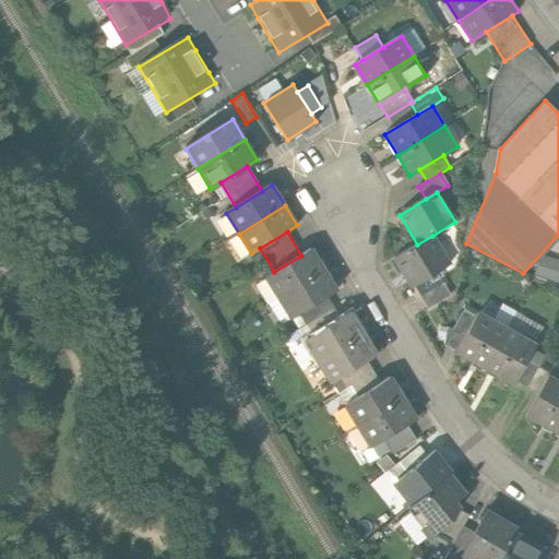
[(450,264),(432,236),(417,245),(395,259),(412,287),(414,286),(439,271),(450,264)]
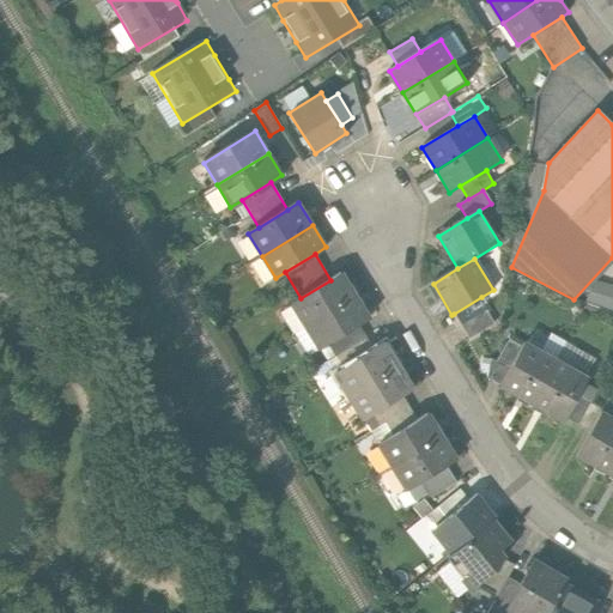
[(291,304),(305,327),(357,295),(343,273),(331,280),(301,298),(291,304)]
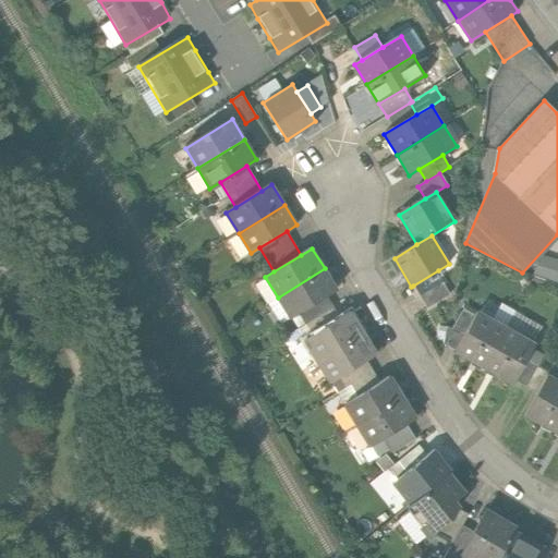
[(557,262),(541,256),(534,276),(555,282),(557,274),(557,262)]
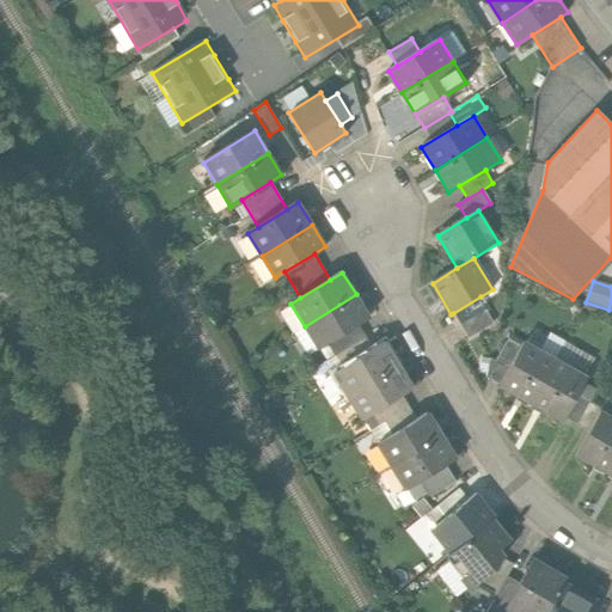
[(369,317),(356,294),(305,326),(318,348),(357,324),(369,317)]
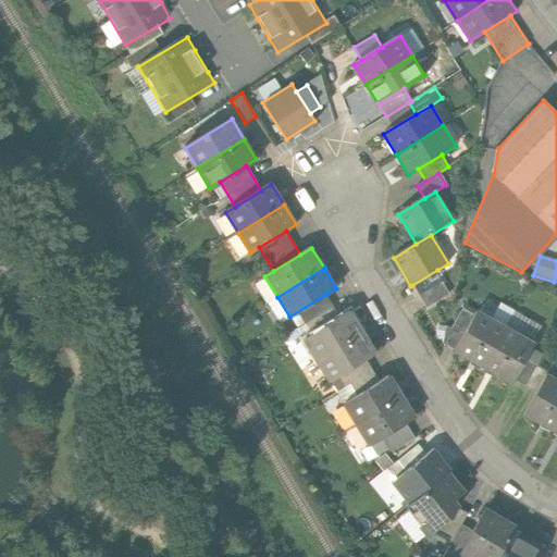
[(445,281),(437,270),(412,285),(420,296),(445,281)]
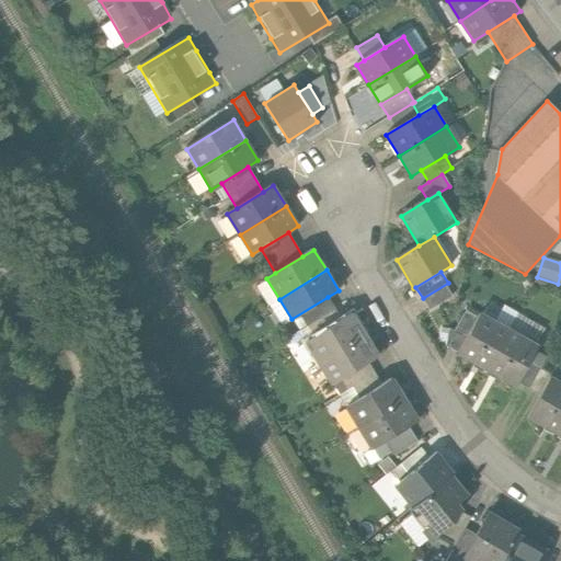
[(343,321),(328,297),(292,319),(307,343),(343,321)]
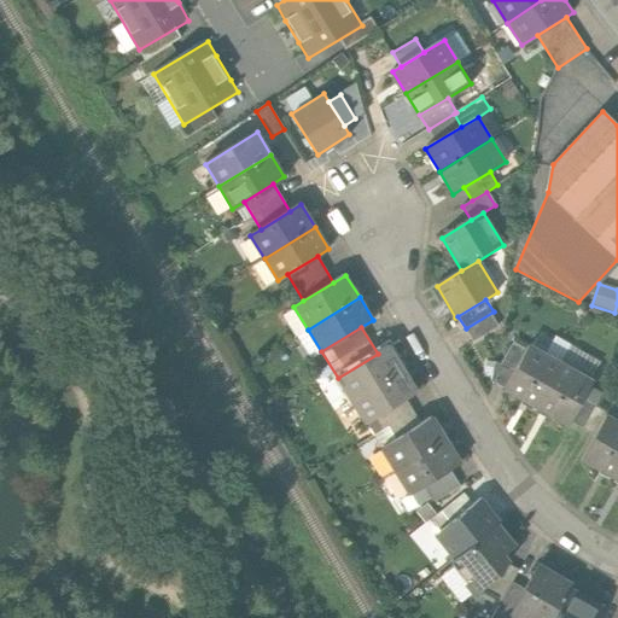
[(491,380),(505,388),(529,344),(516,337),(500,366),(494,362),(491,380)]
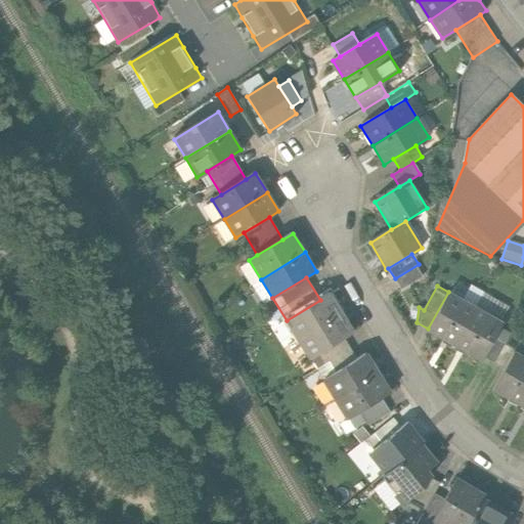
[(427,331),(452,345),(475,307),(448,292),(428,329),(427,331)]
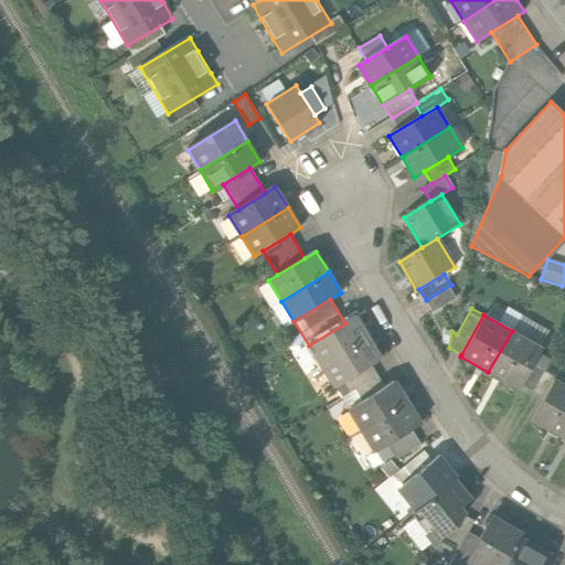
[(309,345),(321,366),(369,337),(356,317),(345,323),(309,345)]
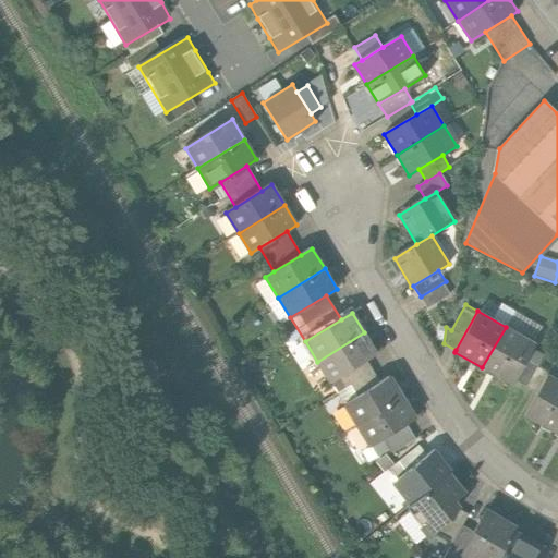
[(533,342),(506,327),(482,367),(510,384),(512,379),(531,348),(533,342)]
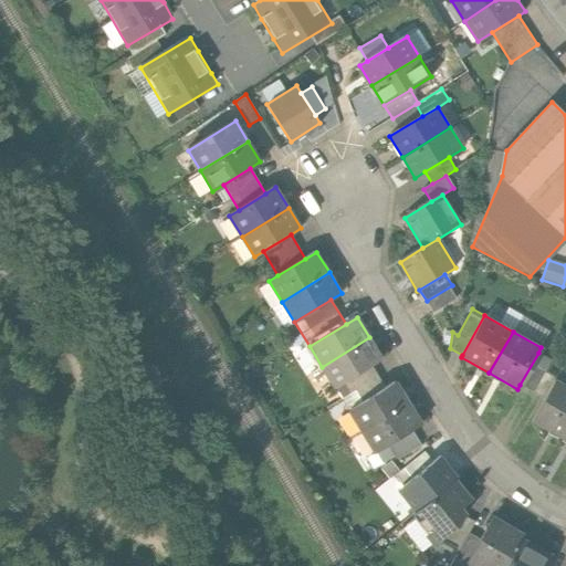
[(381,357),(369,337),(322,367),(334,387),(370,364),(381,357)]
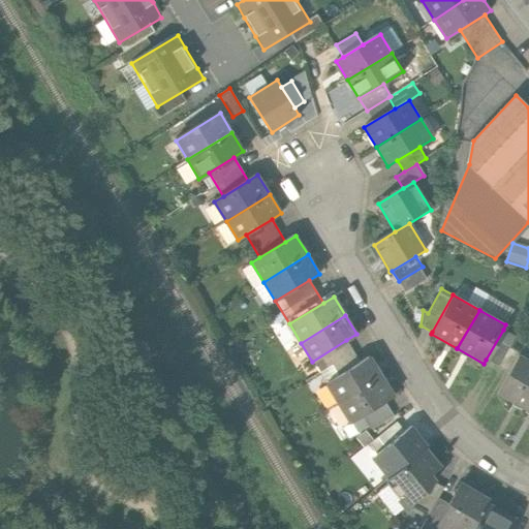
[(486,360),(498,367),(509,347),(515,337),(503,330),(486,360)]
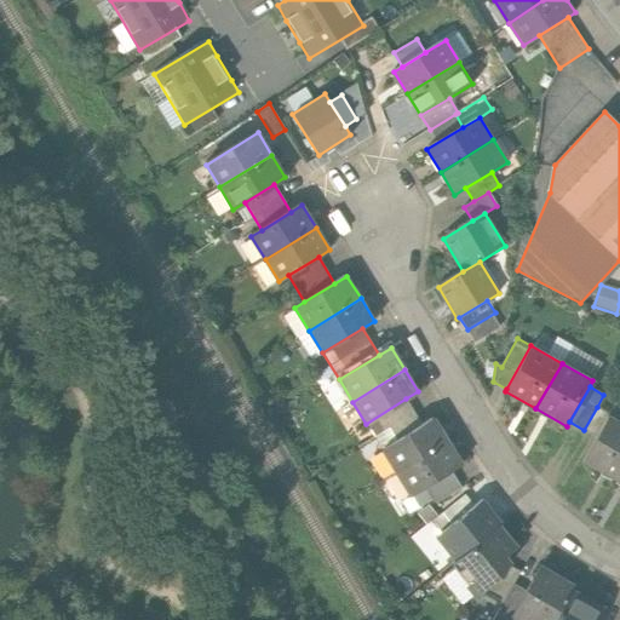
[(423,426),(406,399),(366,424),(383,452),(423,426)]
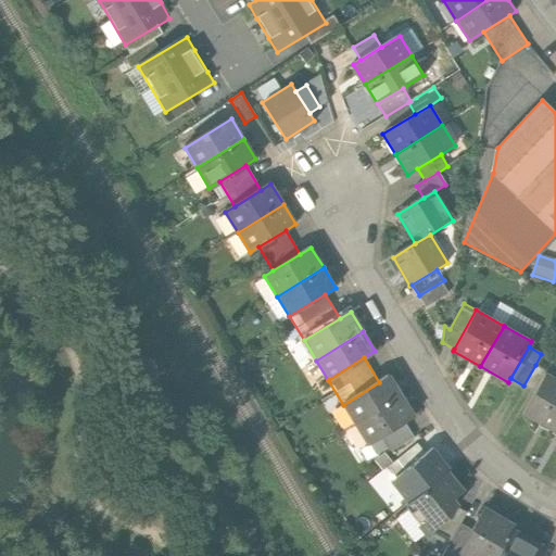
[(547,371),(535,365),(523,386),(535,392),(547,371)]
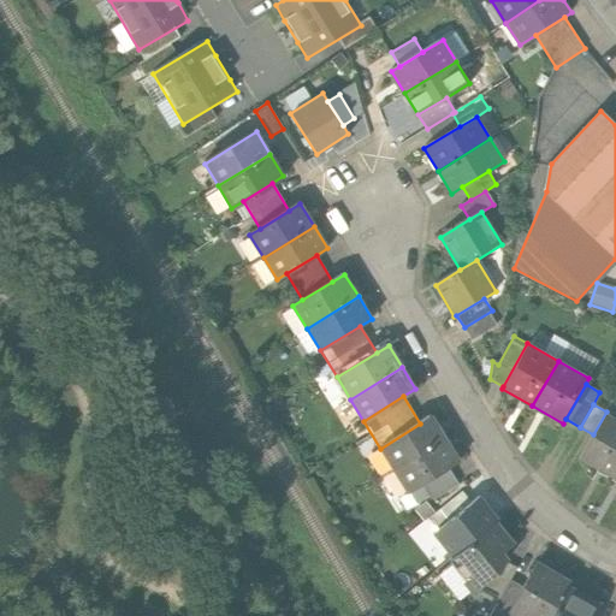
[(581,456),(612,474),(615,467),(615,418),(606,412),(593,434),(581,456)]
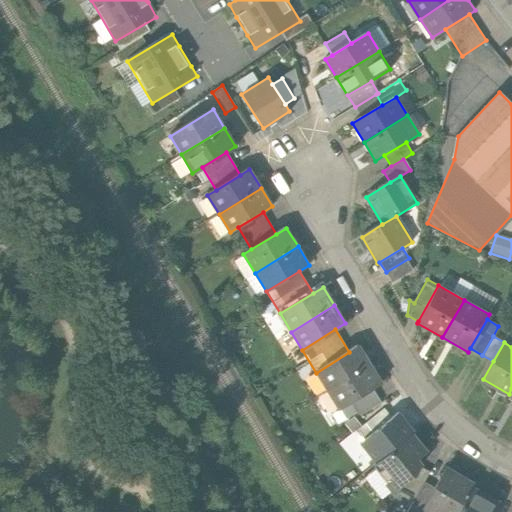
[(316,373),(327,391),(370,365),(359,347),(349,352),(316,373)]
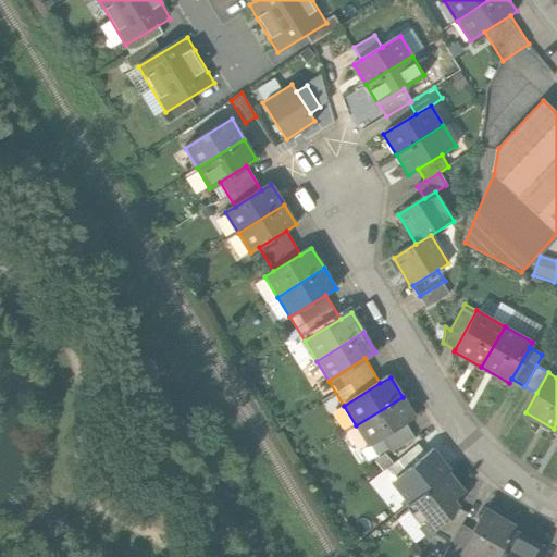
[(415,417),(403,397),(356,425),(369,445),(382,436),(405,422),(415,417)]
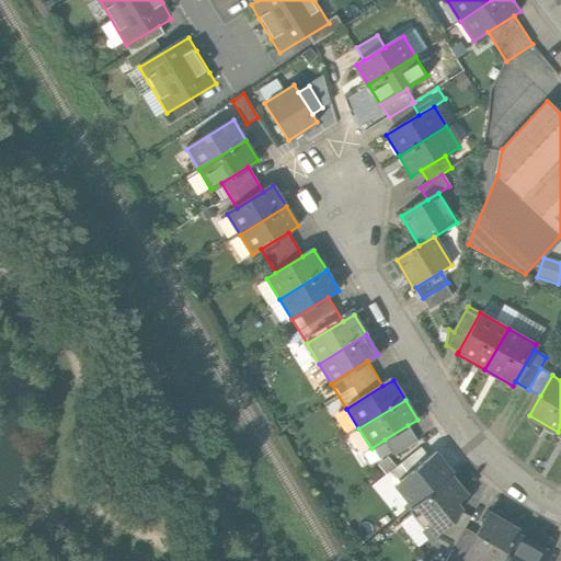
[(418,441),(408,425),(385,439),(393,455),(418,441)]
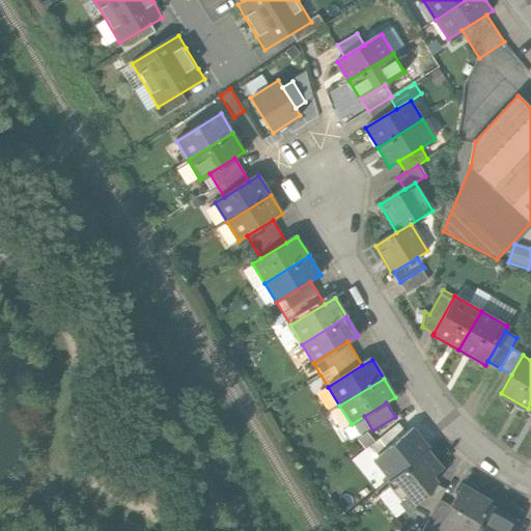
[(368,447),(375,456),(406,432),(397,423),(368,447)]
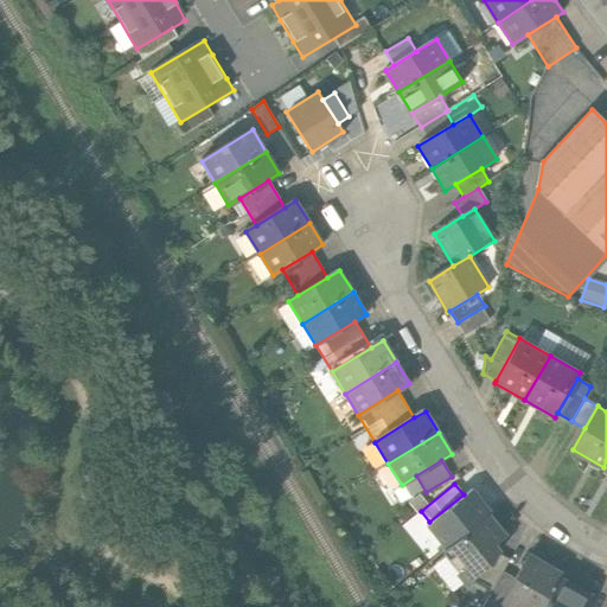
[(443,549),(486,515),(490,512),(471,489),(464,494),(429,522),(425,525),(443,549)]
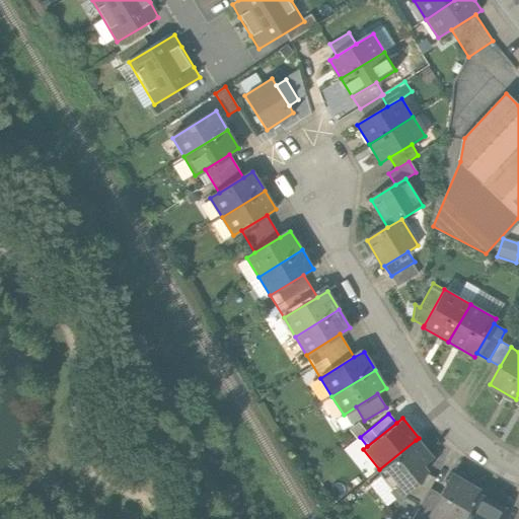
[(430,458),(416,440),(379,469),(376,471),(380,475),(372,482),(381,494),(389,488),(397,499),(399,498),(419,482),(424,472),(420,467),(430,458)]
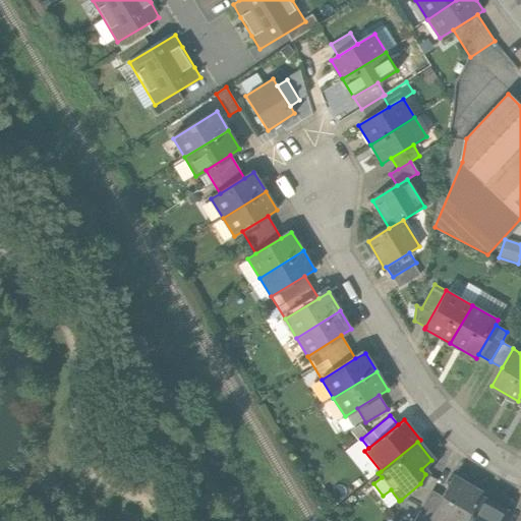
[(401,500),(420,511),(430,491),(437,480),(425,474),(420,483),(401,500)]
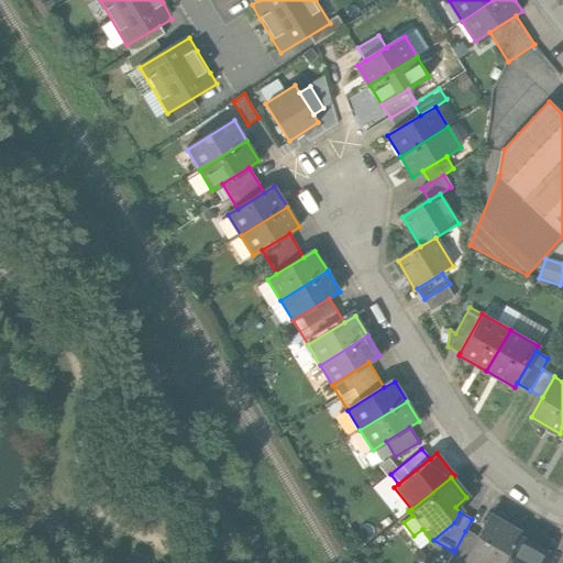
[(466,560),(473,562),(504,562),(519,537),(521,532),(492,515),(478,539),(466,560)]
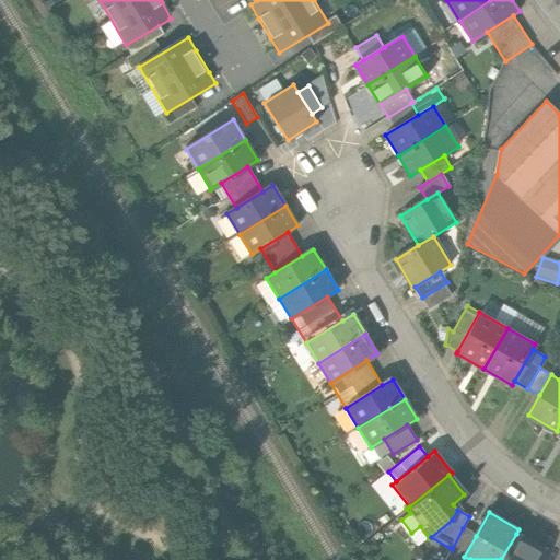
[(476,536),(463,528),(452,549),(444,559),(462,559),(464,557),(476,536)]
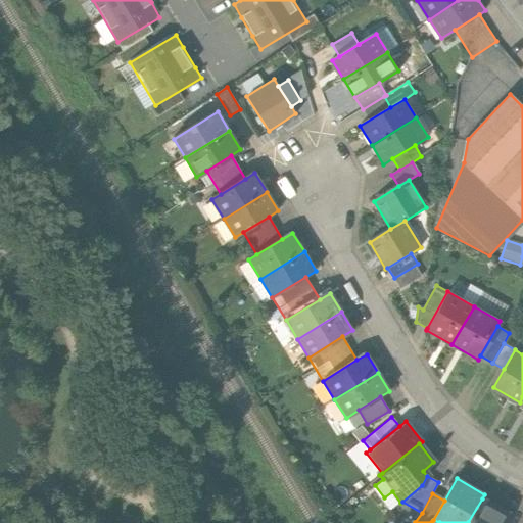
[(506,522),(512,515),(482,498),(468,522),(506,522)]
